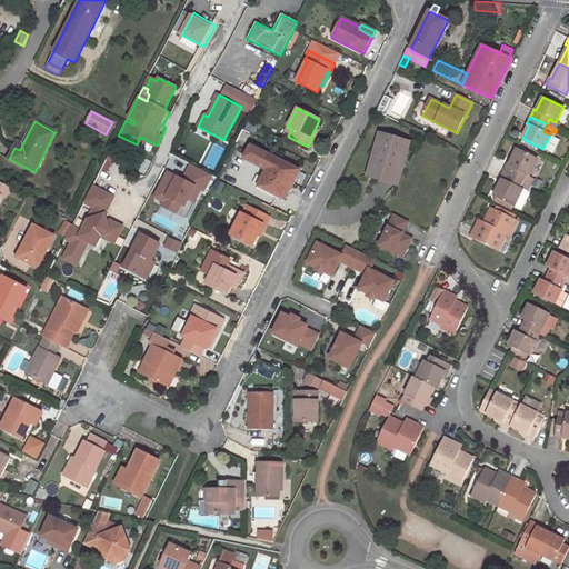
[(242,129),(236,141),(243,146),(250,132),(242,129)]
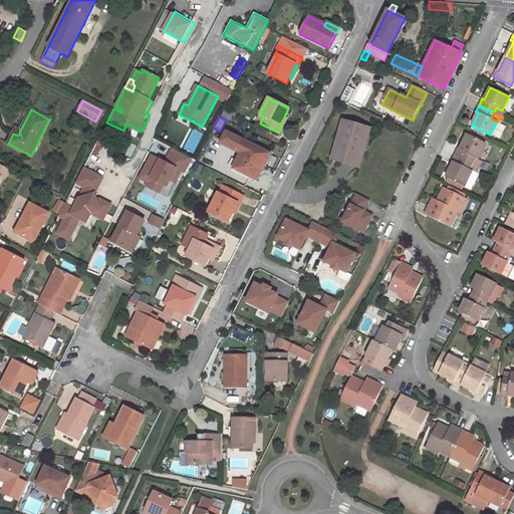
[(334,150),(361,157),(369,127),(343,120),(334,150)]
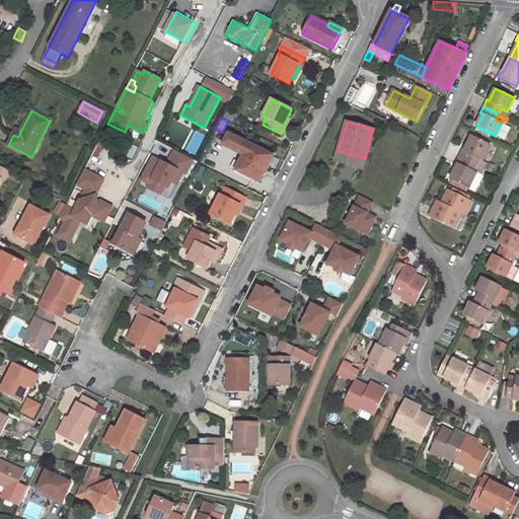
[(501,139),(508,127),(502,123),(495,136),(501,139)]
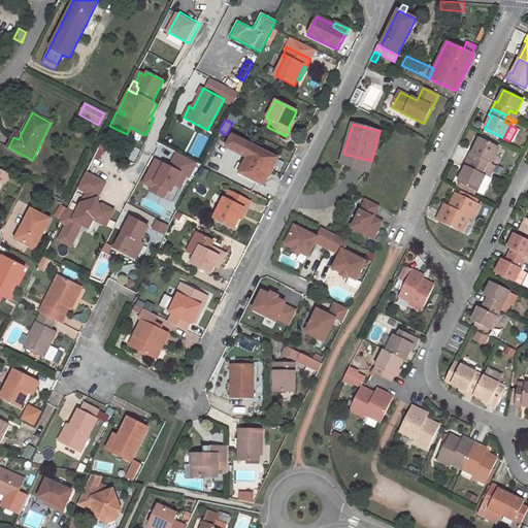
[(283,157),(234,133),(228,147),(249,157),(240,173),(268,187),(283,157)]
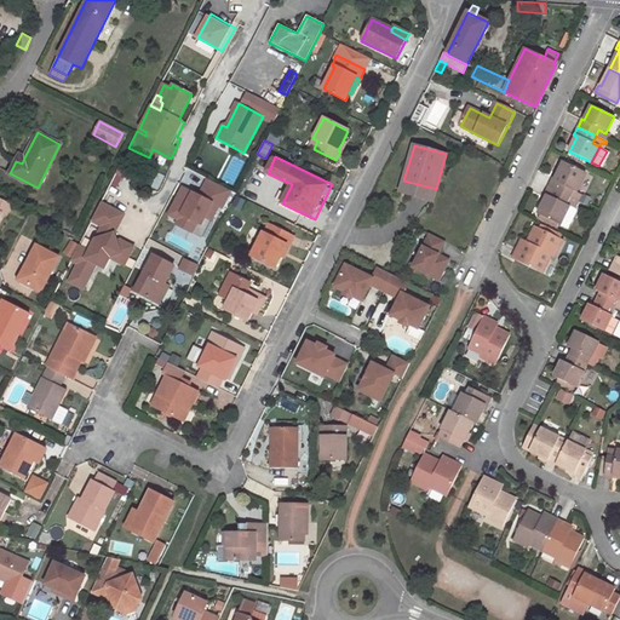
[(551,187),(574,199),(579,201),(581,194),(578,191),(586,173),(563,162),(558,172),(555,181),(551,179),(549,185),(551,187)]
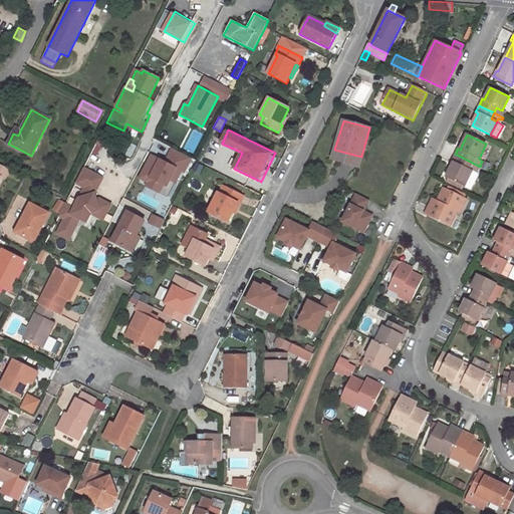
[(167,162),(152,154),(140,178),(147,182),(145,186),(170,199),(183,173),(186,175),(194,160),(173,150),(167,162)]
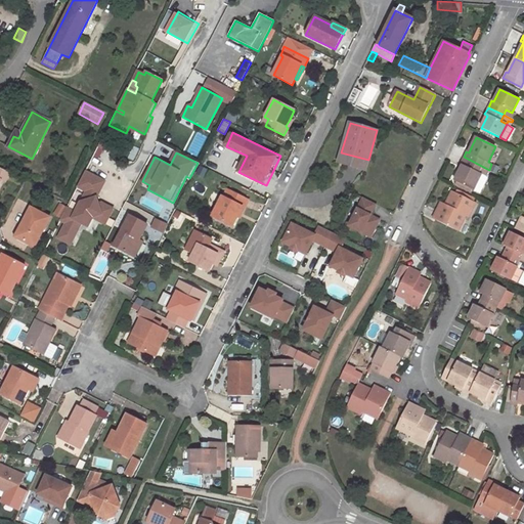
[(339,162),(365,169),(368,160),(341,153),(339,162)]
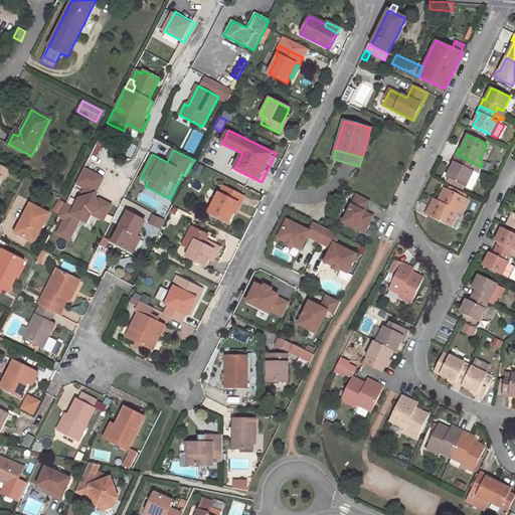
[(454,163),(451,169),(447,178),(449,179),(463,186),(466,187),(473,172),(477,174),(481,167),(477,165),(458,155),(456,154),(452,161),(454,163)]
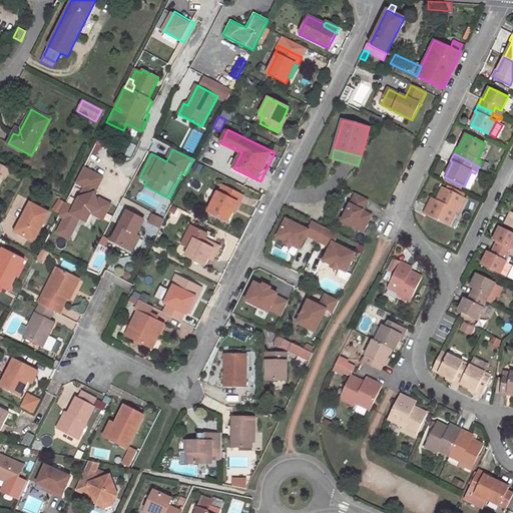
[(3,177),(9,168),(0,163),(0,175),(1,176),(3,177)]
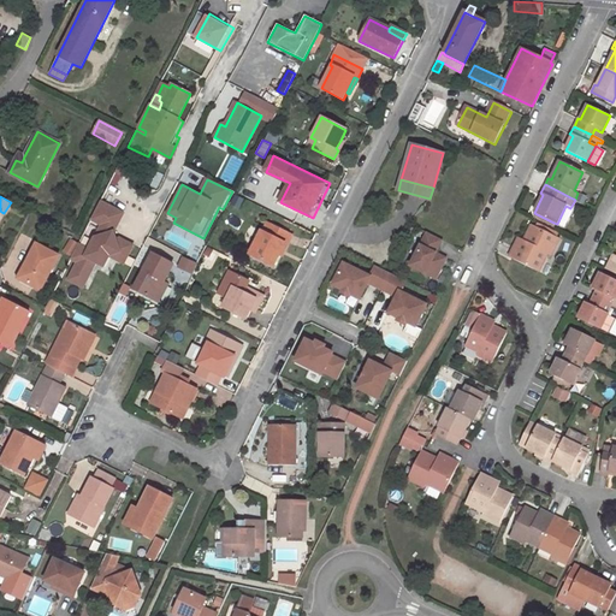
[(126,213),(104,201),(93,220),(102,225),(92,248),(81,243),(72,260),(77,262),(67,280),(86,289),(99,262),(108,267),(113,258),(126,265),(136,246),(120,238),(118,230),(126,213)]
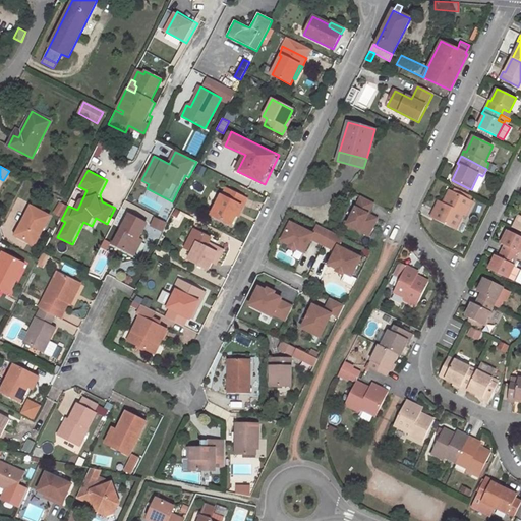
[(476,192),(484,177),(482,176),(478,174),(471,189),(476,192)]
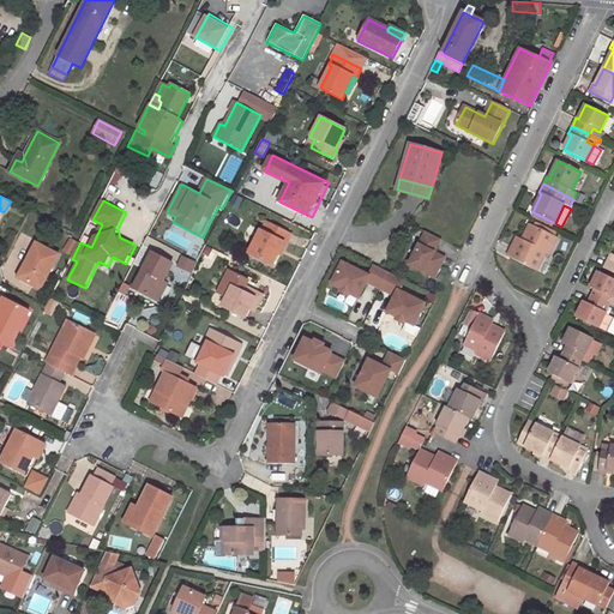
[(534,216),(551,226),(552,222),(535,214),(534,216)]
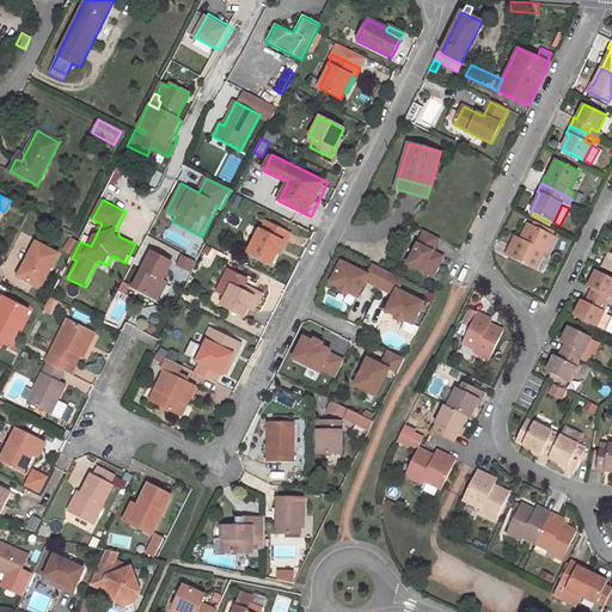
[(276,251),(279,246),(280,246),(283,242),(286,243),(291,234),(265,221),(262,231),(259,230),(249,252),(271,264),(277,252),(276,251)]
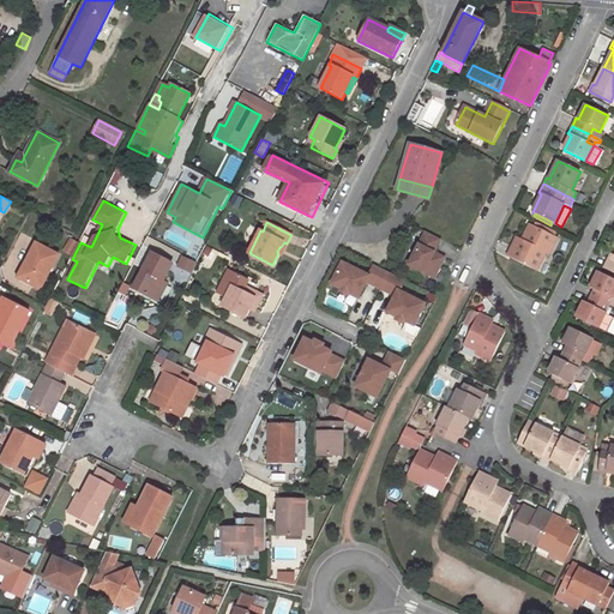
[(507,256),(536,271),(546,254),(548,256),(558,239),(530,224),(523,239),(521,244),(515,241),(507,256)]
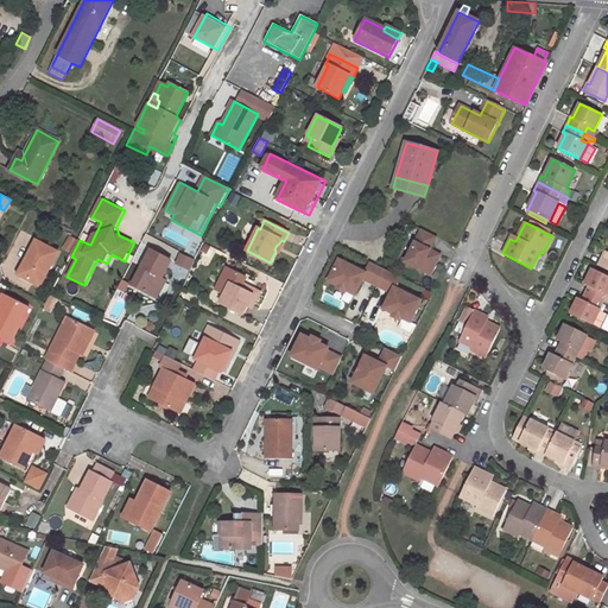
[(436,236),(422,229),(405,261),(430,274),(439,255),(430,249),(436,236)]
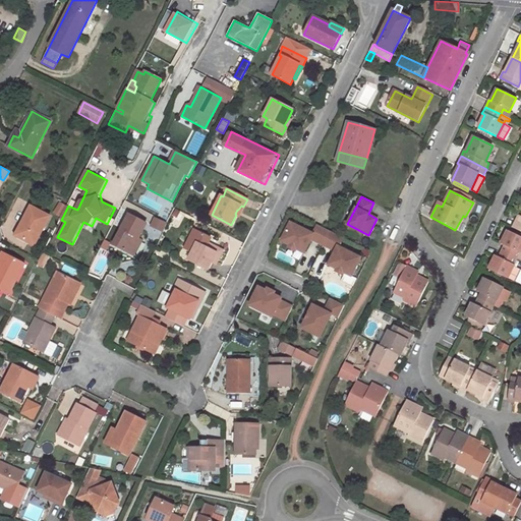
[(25,222),(17,237),(35,246),(49,217),(31,207),(23,221),(25,222)]
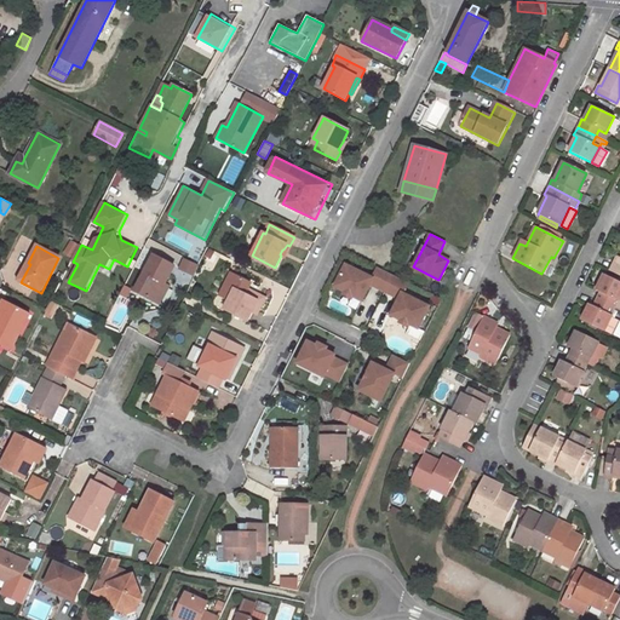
[(153,256),(133,292),(155,303),(164,285),(173,267),(153,256)]
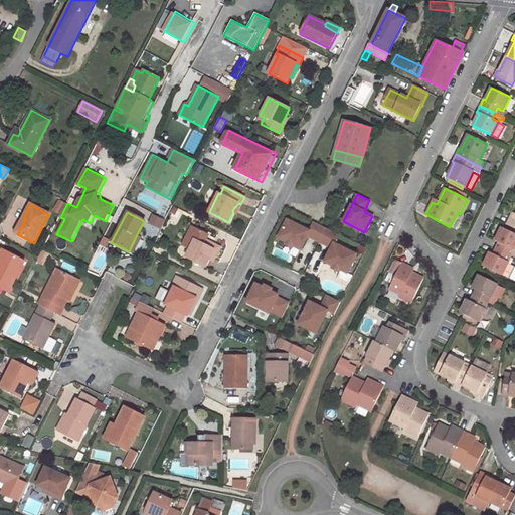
[(514,228),(514,213),(512,212),(506,224),(514,228)]
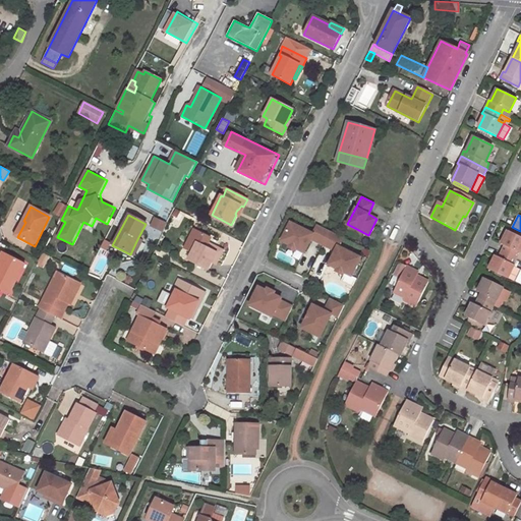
[(155,218),(152,224),(163,229),(166,224),(155,218)]
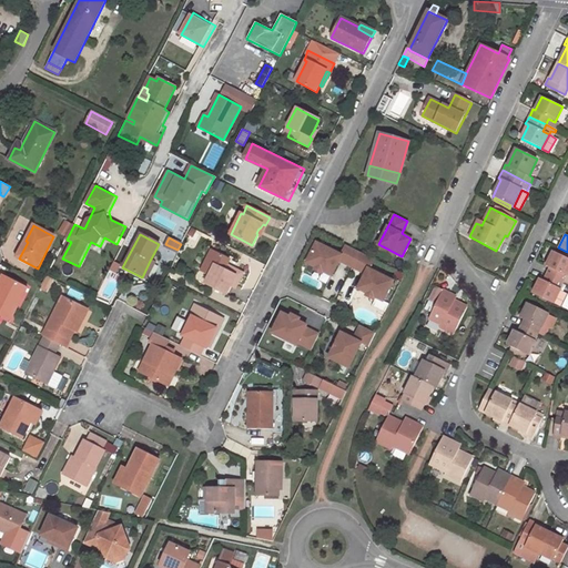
[(19,259),(28,242),(26,241),(23,240),(14,256),(19,259)]
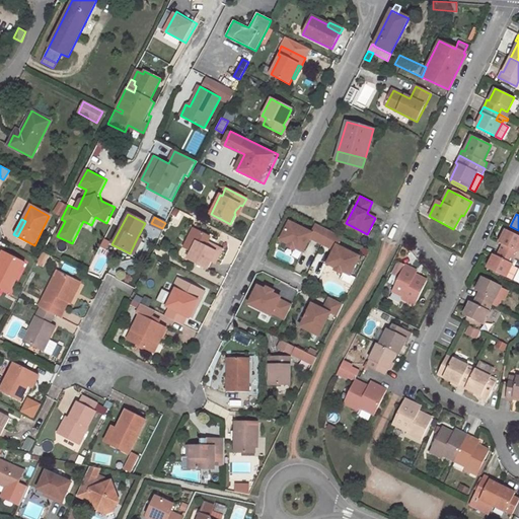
[(328,230),(316,224),(311,233),(289,222),(280,240),(288,244),(295,247),(303,251),(310,237),(322,244),(328,230)]
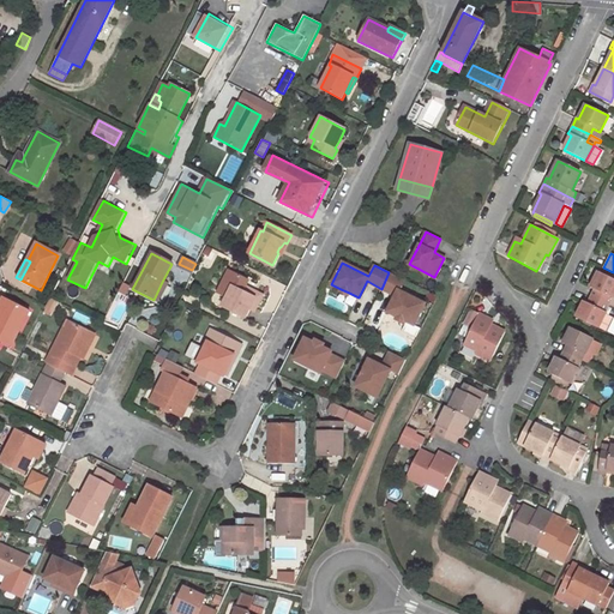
[(222,307),(245,319),(250,309),(256,299),(242,292),(245,287),(248,281),(228,270),(217,294),(226,298),(222,307)]
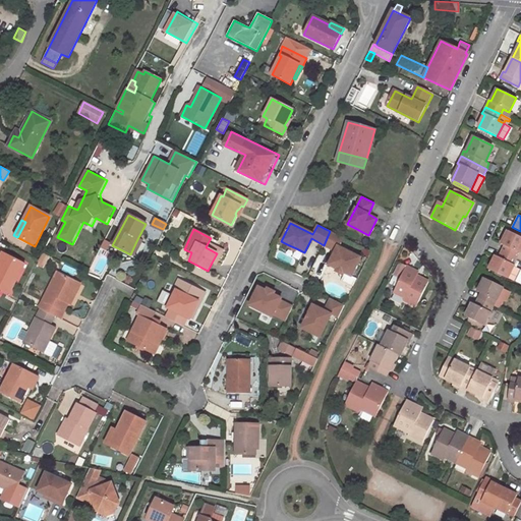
[(343,237),(330,231),(324,245),(337,251),(329,265),(337,269),(344,272),(351,276),(360,257),(338,246),(343,237)]
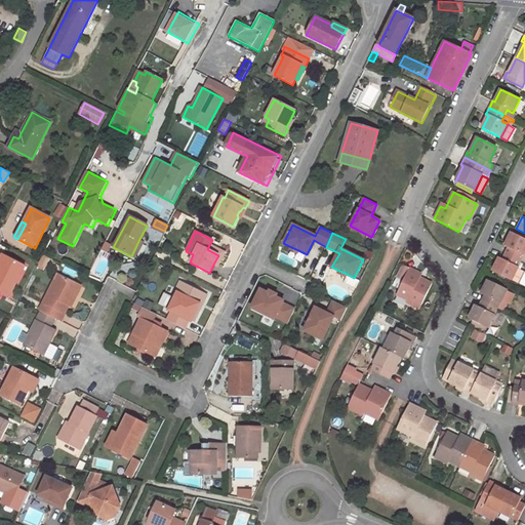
[(505,252),(521,260),(524,250),(524,239),(514,234),(511,233),(505,246),(508,248),(505,252)]
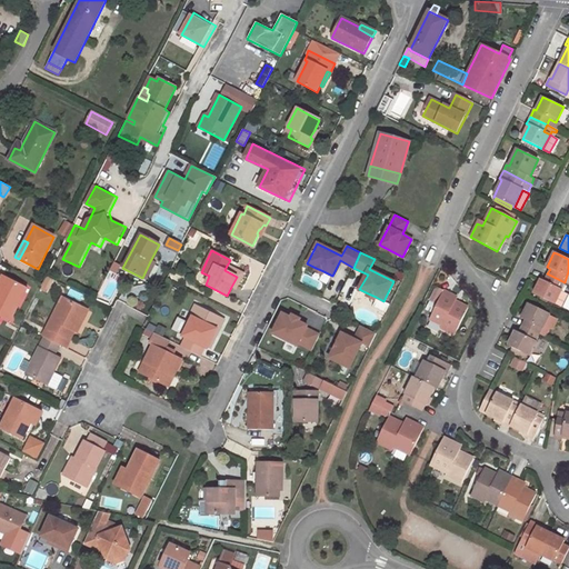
[(150,261),(142,278),(147,280),(155,263),(150,261)]
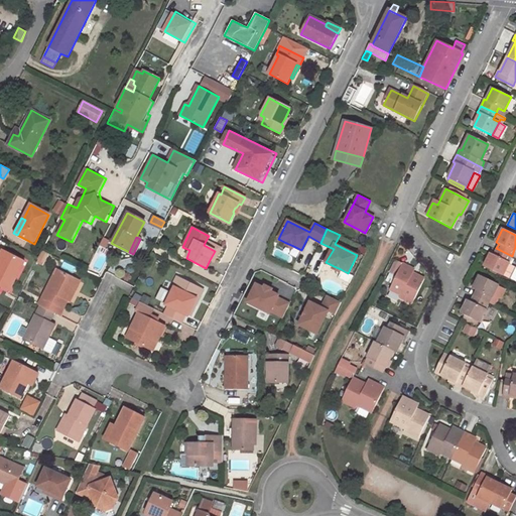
[(221,249),(206,241),(204,245),(215,251),(210,260),(215,262),(221,249)]
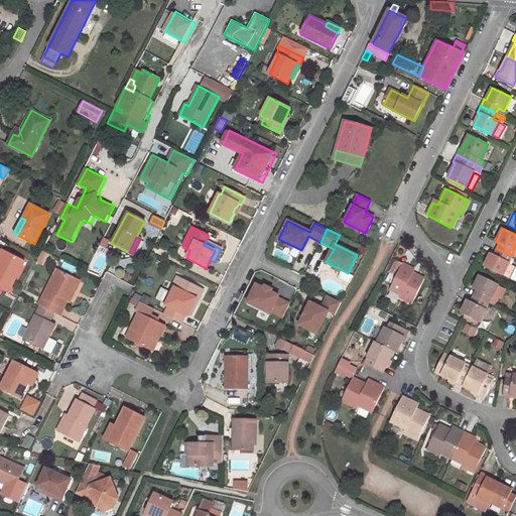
[(512,256),(496,248),(493,254),(490,253),(484,266),(502,275),(512,256)]
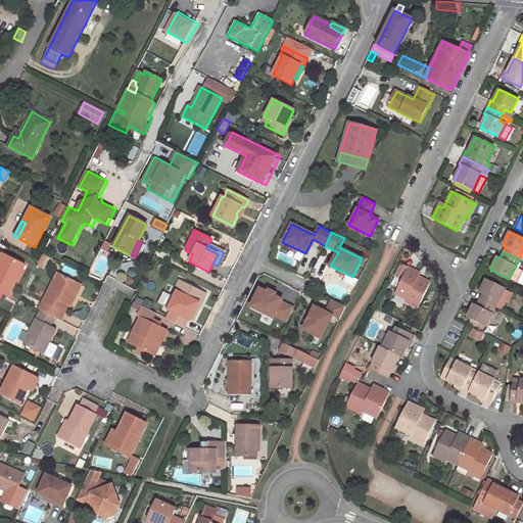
[(0,290),(9,295),(25,266),(7,256),(0,270),(0,290)]
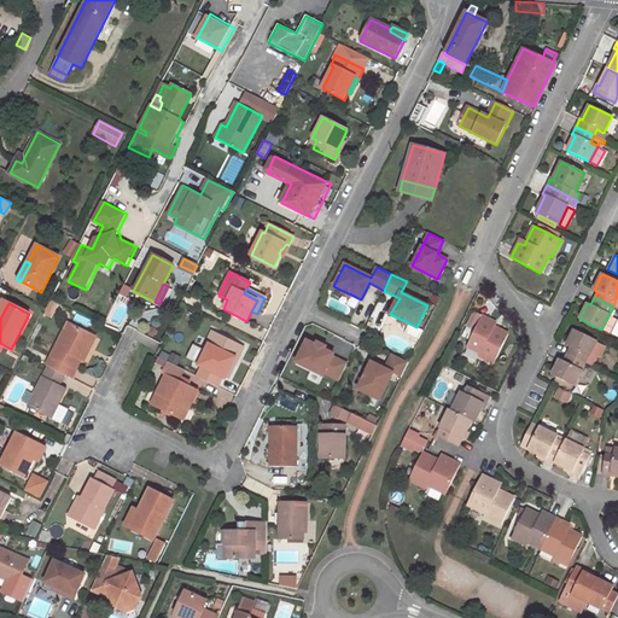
[(467,326),(474,330),(482,316),(474,313),(467,326)]
